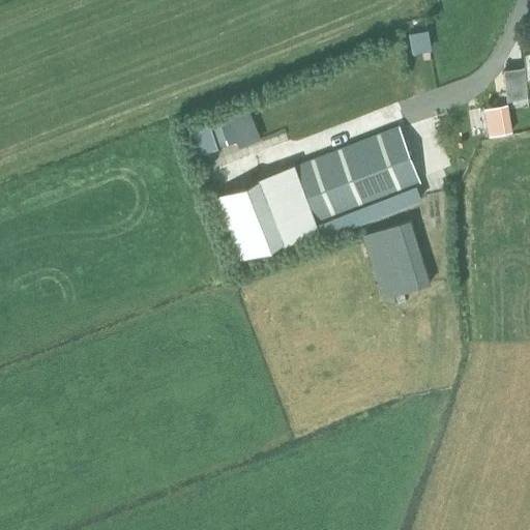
[(413,52),(430,49),(427,30),(410,33),(413,52)]
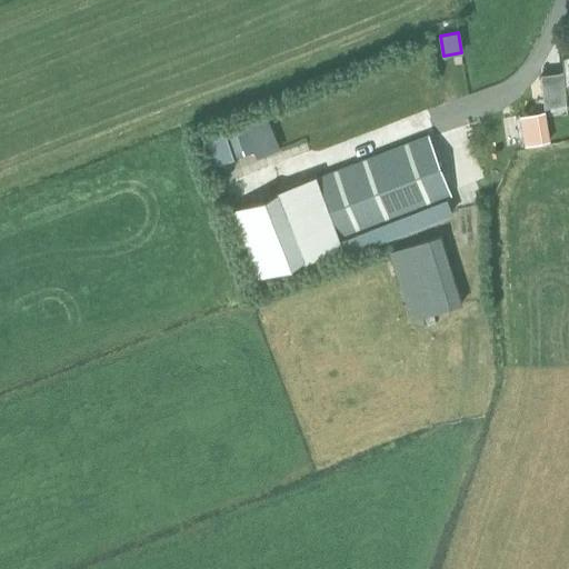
[(565,72),(563,72),(541,73),(545,107),(567,105),(565,72)]
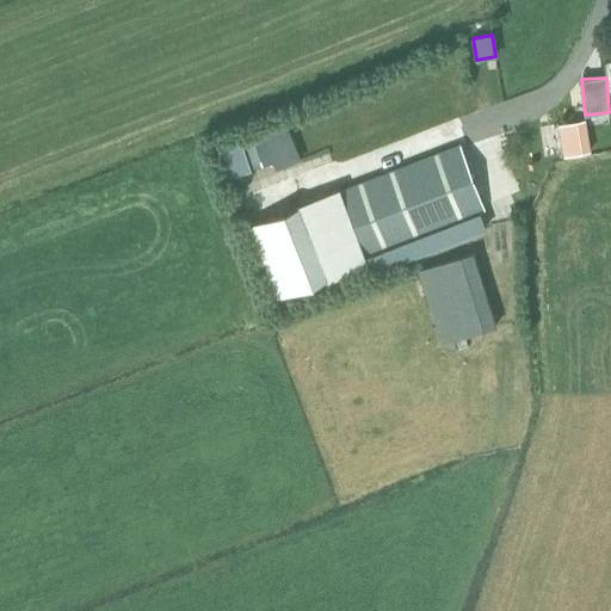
[(283,119),(260,129),(261,133),(270,156),(272,161),(275,170),(298,161),(283,119)]
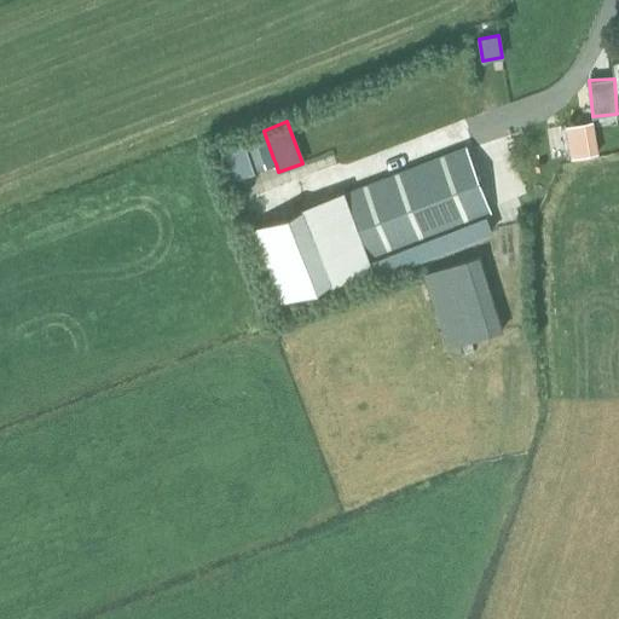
[(579,155),(597,151),(593,121),(574,125),(579,155)]
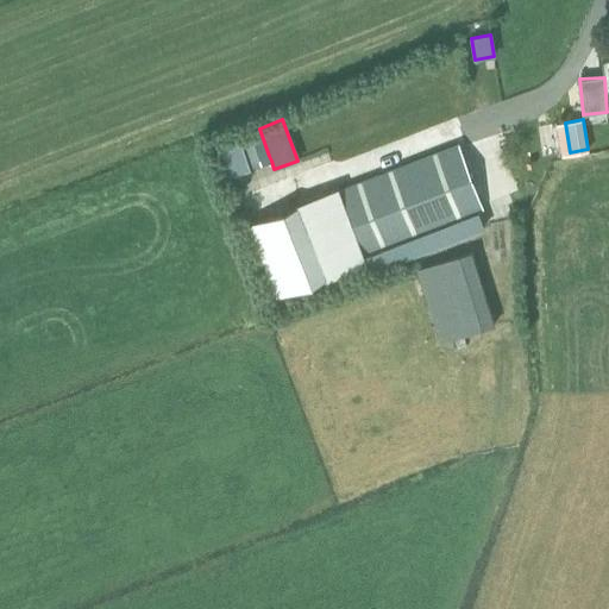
[(261,132),(242,138),(250,162),(269,156),(261,132)]
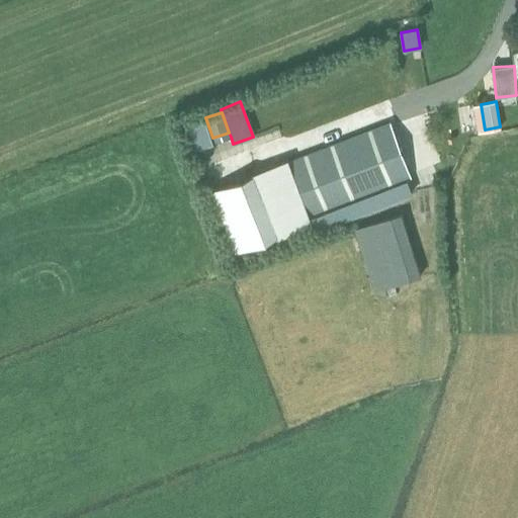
[(212,143),(202,113),(181,121),(191,151),(212,143)]
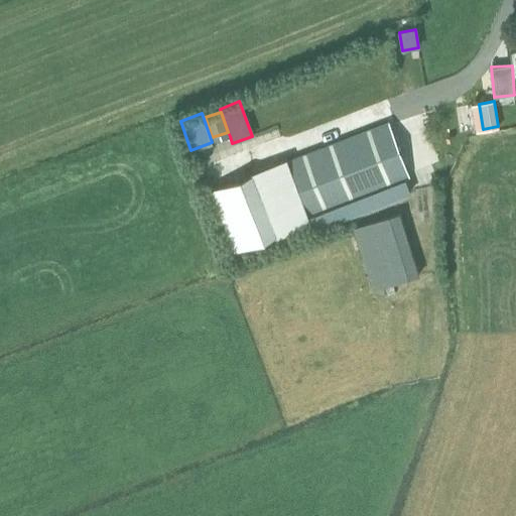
[(251,173),(208,190),(232,255),(313,223),(314,227),(401,194),(395,180),(408,175),(388,122),(287,160),(286,158),(250,172),(251,173)]
